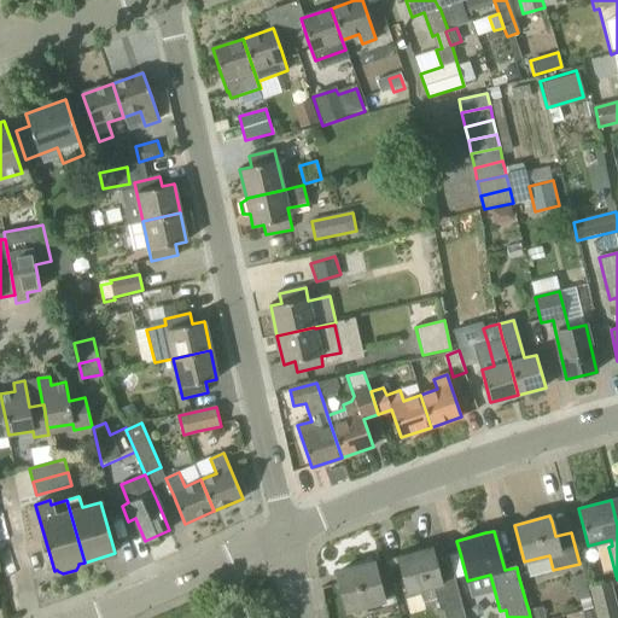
[(439,571),(436,559),(432,547),(396,557),(400,569),(406,592),(433,584),(439,608),(443,607),(445,617),(464,617),(461,604),(454,578),(452,569),(439,571)]
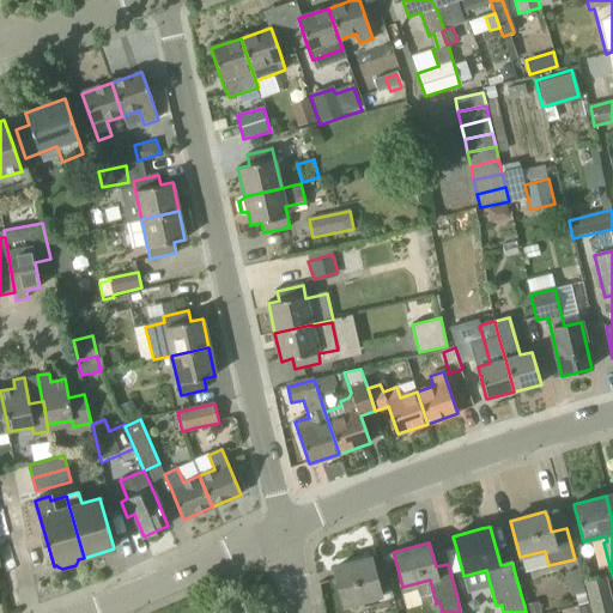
[(344,605),(380,596),(380,595),(374,572),(370,558),(334,568),(338,578),(334,580),(335,581),(338,580),(344,605)]
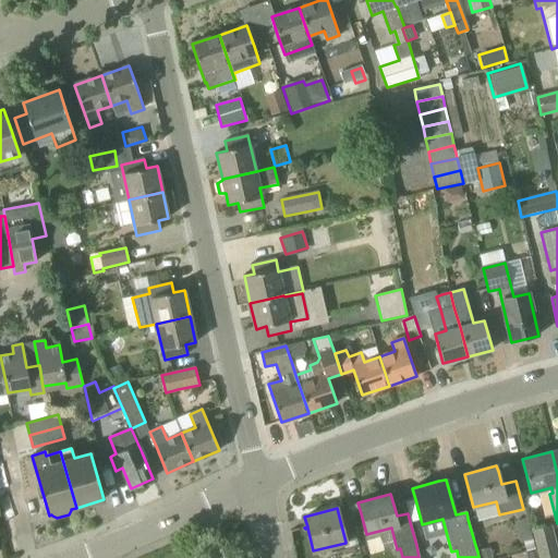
[(349,518),(340,521),(346,542),(355,540),(349,518)]
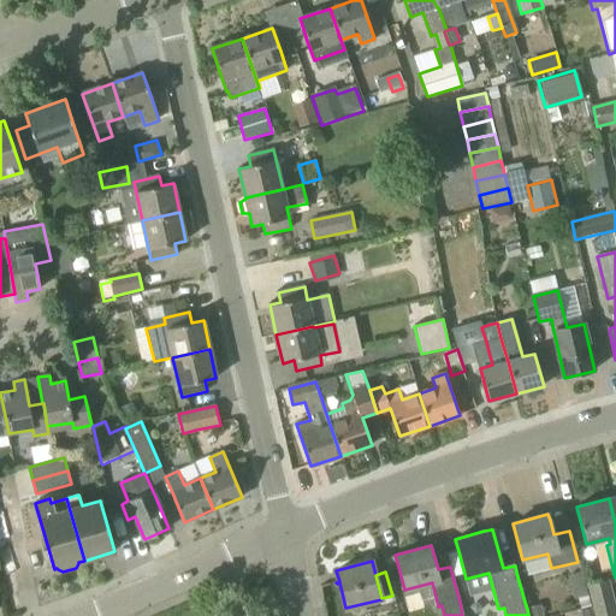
[(615,615),(615,608),(609,581),(587,586),(594,615),(615,615)]
